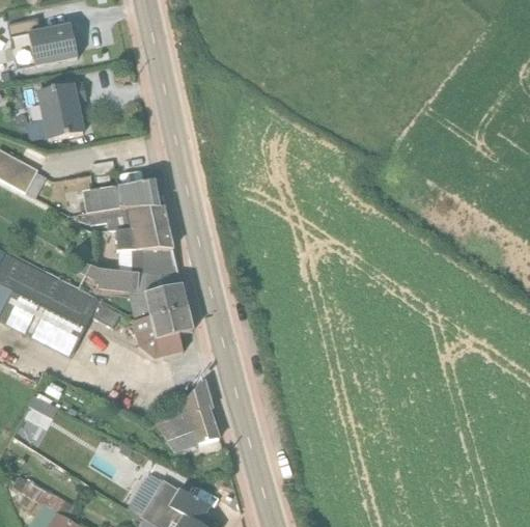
[(8,22),(19,67),(77,55),(70,22),(39,29),(36,16),(8,22)]
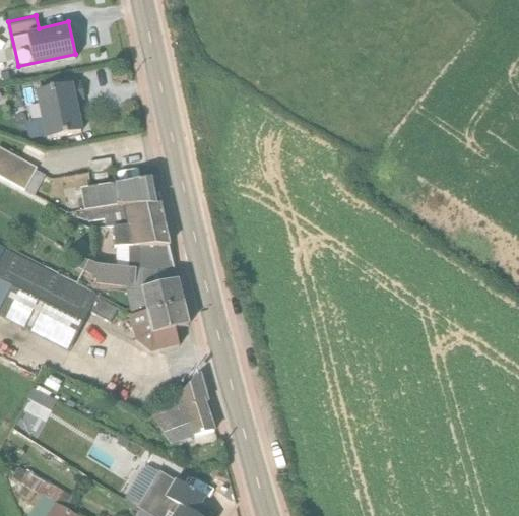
[(80,78),(36,88),(46,135),(81,128),(74,98),(84,95),(80,78)]
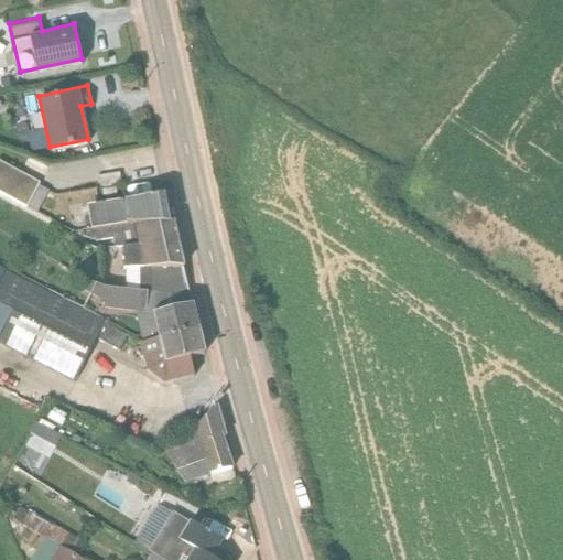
[(35,142),(46,141),(44,119),(32,120),(35,142)]
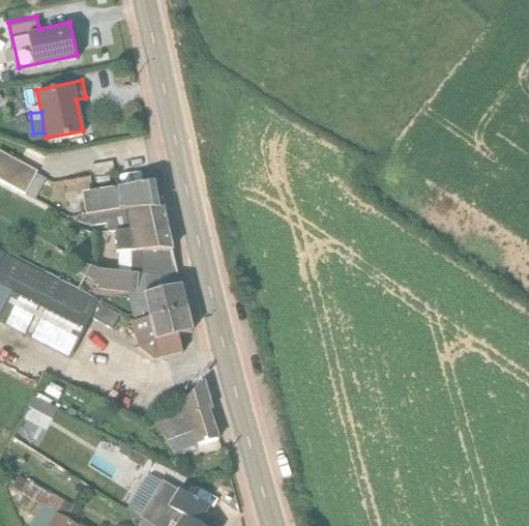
[(0,148),(0,178),(19,191),(32,169),(0,148)]
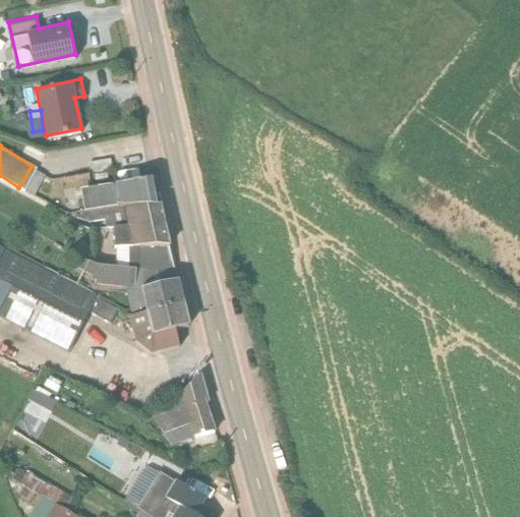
[(111,155),(89,159),(91,169),(112,166),(111,155)]
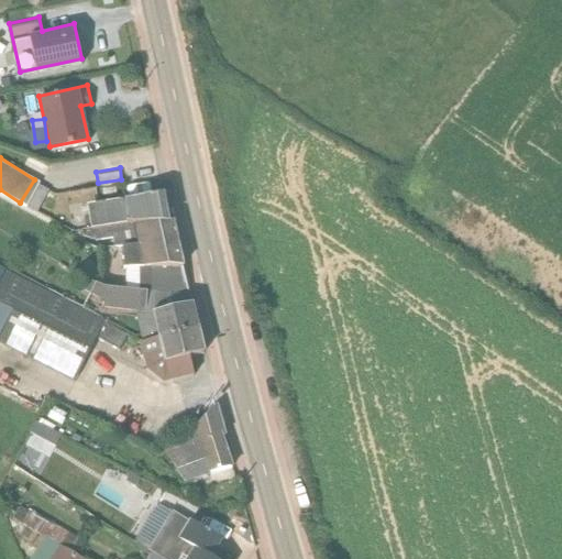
[(162,190),(87,206),(91,225),(131,219),(168,218),(162,190)]
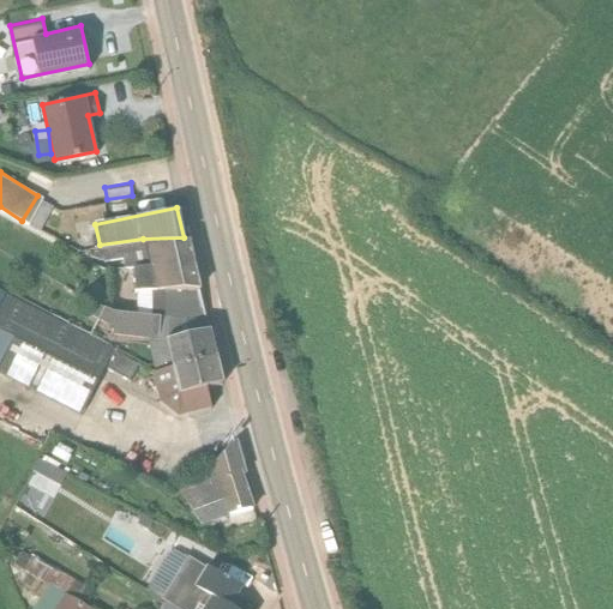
[(187,237),(184,237),(143,239),(100,245),(89,247),(90,253),(104,258),(122,254),(124,264),(133,264),(194,261),(187,237)]
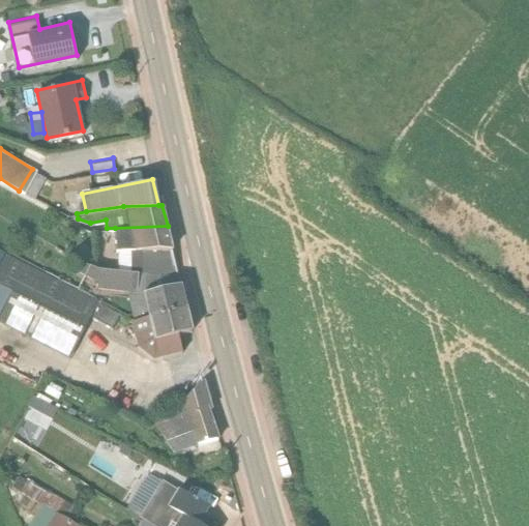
[(115,228),(117,247),(119,247),(172,247),(168,226),(115,228)]
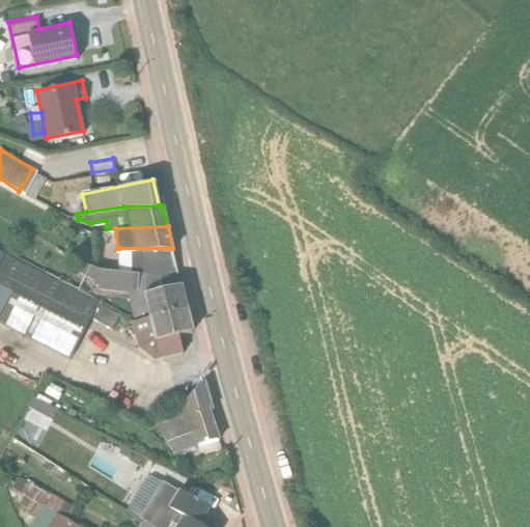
[(119,248),(119,258),(119,268),(178,272),(172,248),(119,248)]
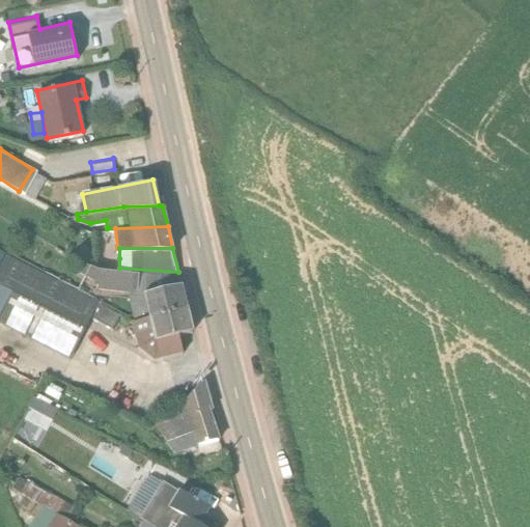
[(0,249),(0,320),(71,355),(91,314),(113,326),(120,311),(0,249)]
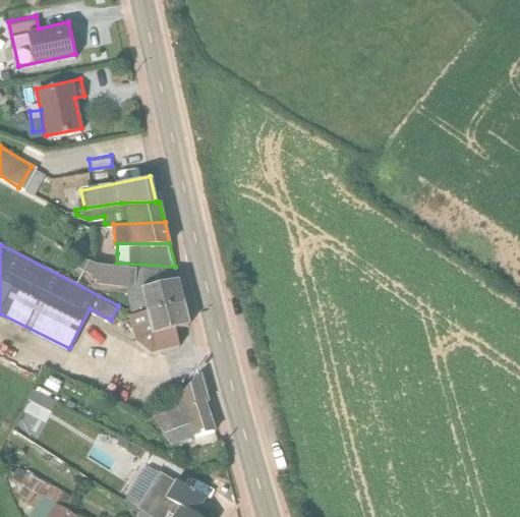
[(183,298),(175,267),(117,263),(98,262),(76,253),(73,263),(91,273),(91,276),(95,278),(95,282),(125,285),(132,312),(183,298)]
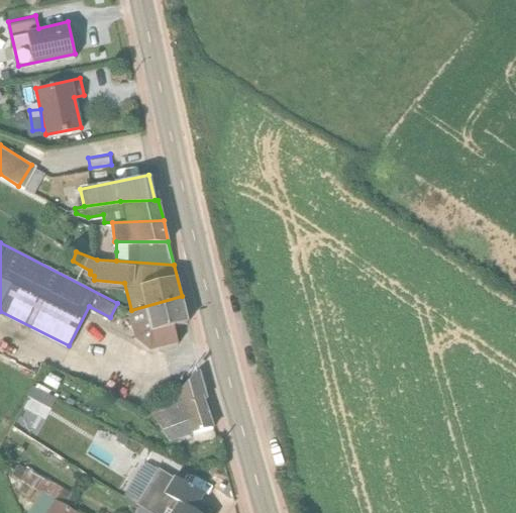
[(127,311),(134,335),(149,347),(178,340),(174,323),(187,320),(182,296),(131,310),(127,311)]
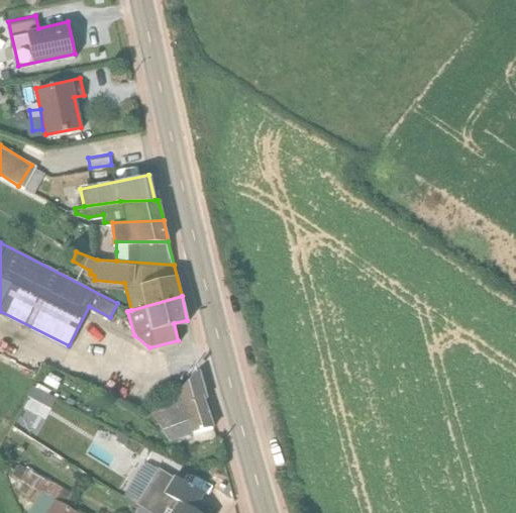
[(206,395),(199,369),(182,386),(149,406),(152,415),(170,438),(213,424),(204,395),(206,395)]
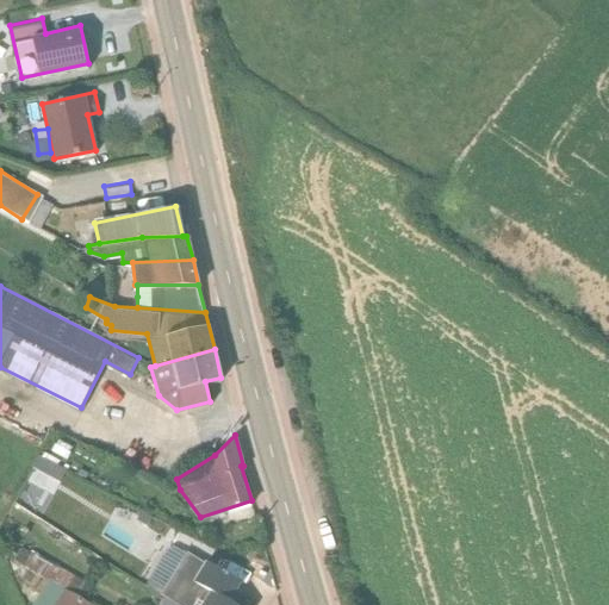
[(60,481),(67,468),(39,454),(32,468),(60,481)]
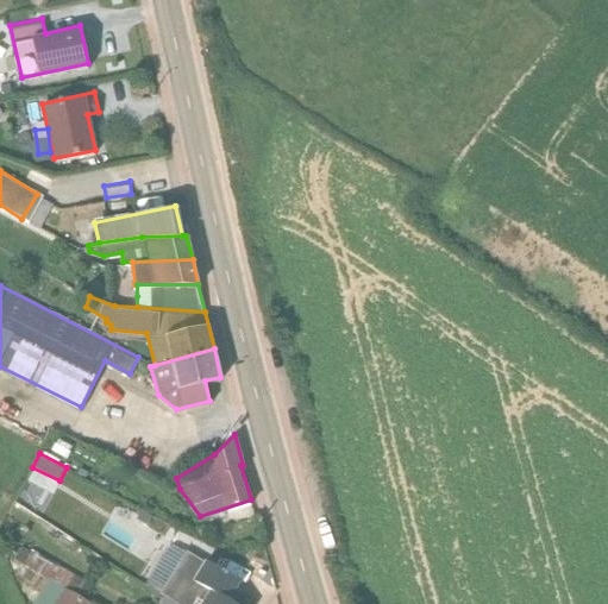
[(240,580),(176,542),(168,543),(150,572),(151,579),(163,585),(160,591),(169,597),(180,603),(236,603),(227,599),(240,580)]
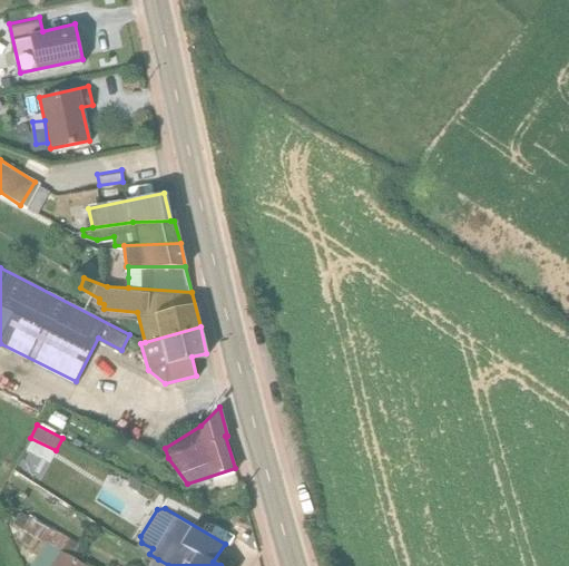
[(30,513),(22,527),(45,540),(72,557),(80,544),(30,513)]
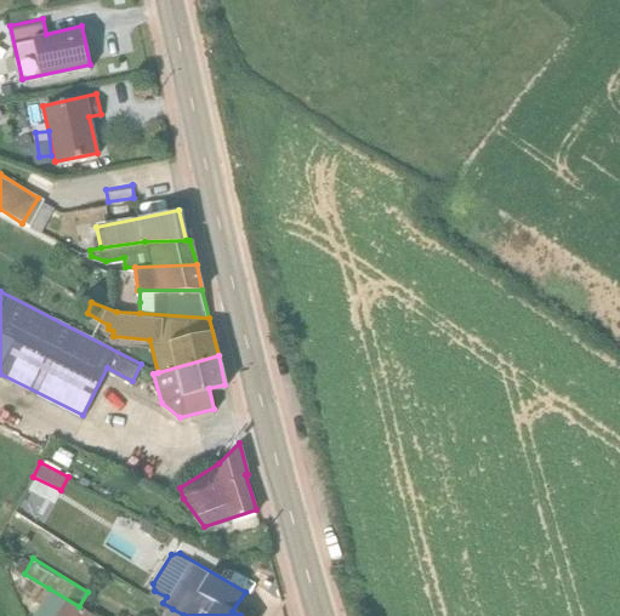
[(49,588),(30,615),(94,615),(79,606),(49,588)]
